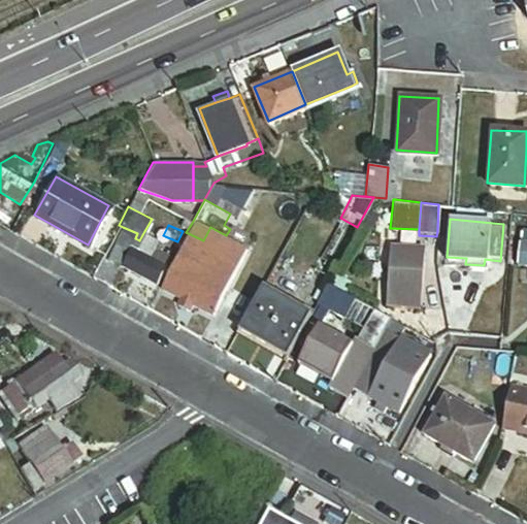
[(106,259),(101,256),(91,275),(109,285),(121,264),(155,283),(169,257),(139,240),(135,238),(137,233),(123,227),(106,259)]
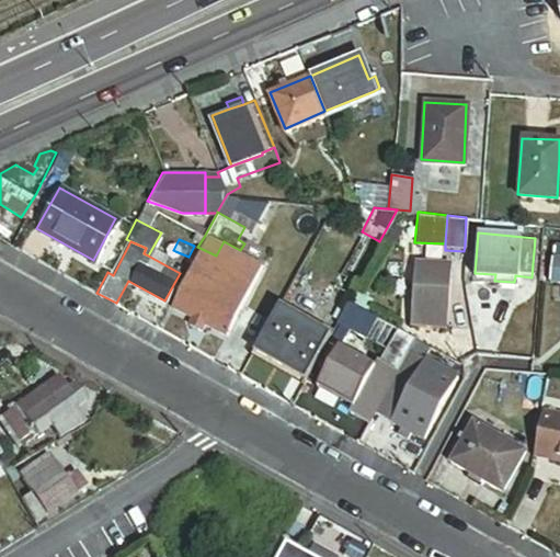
[(224,241),(216,256),(227,262),(233,247),(224,241)]
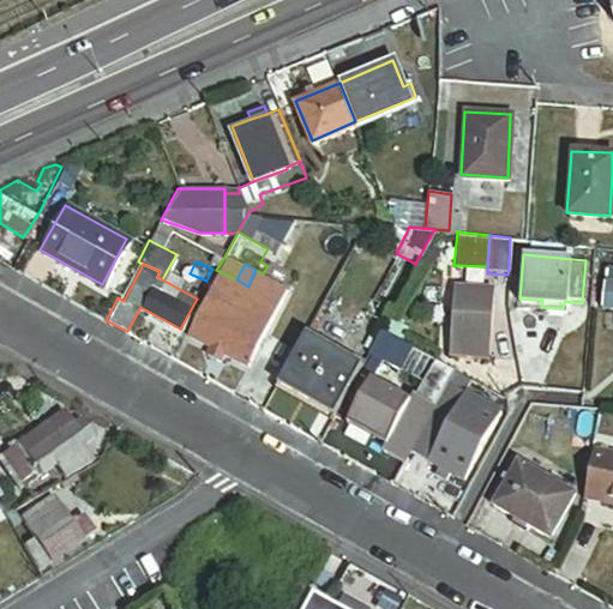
[(612,266),(606,266),(601,305),(612,305),(612,266)]
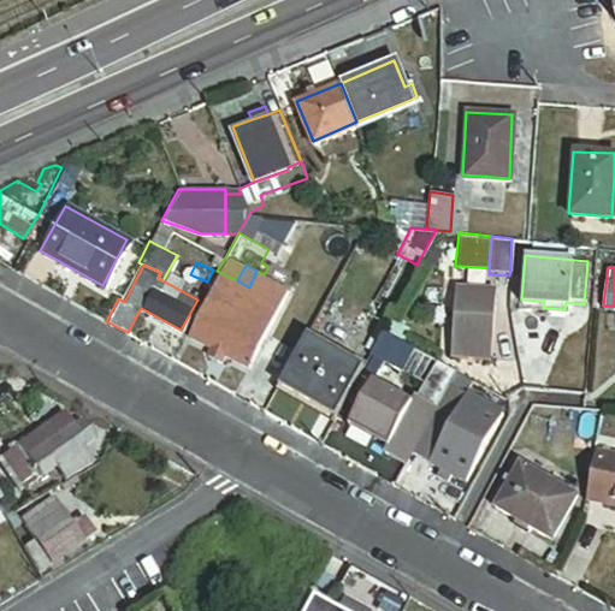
[(454,304),(453,325),(451,354),(490,356),(494,286),(455,285),(454,304)]
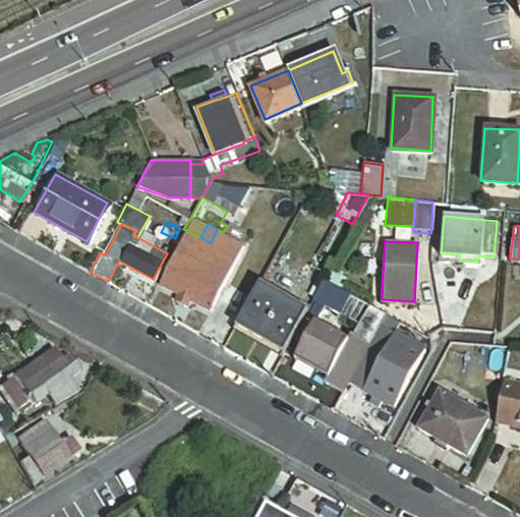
[(159,282),(182,295),(179,301),(188,306),(192,300),(211,310),(232,272),(213,263),(209,272),(200,268),(204,263),(176,248),(159,282)]
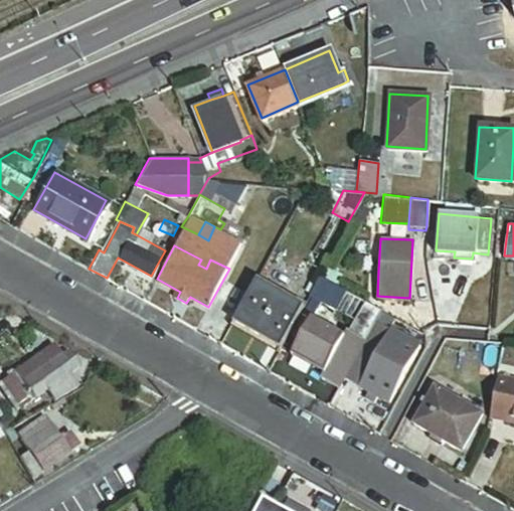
[(341,274),(327,266),(320,277),(335,285),(341,274)]
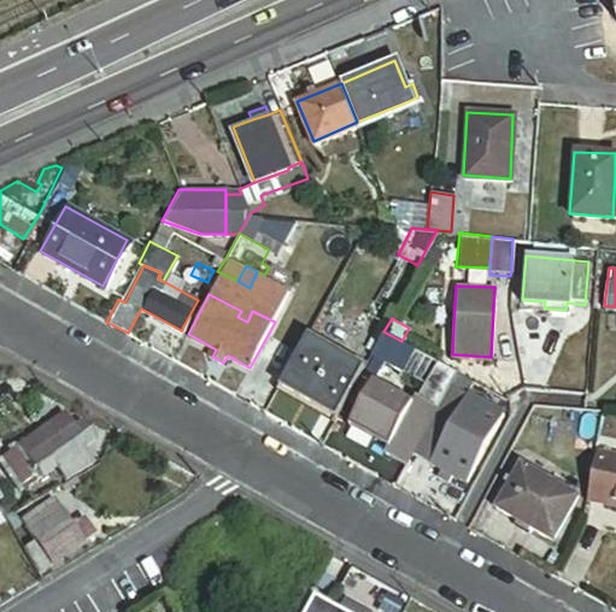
[(381,330),(369,352),(398,368),(400,365),(410,346),(402,341),(383,331),(381,330)]
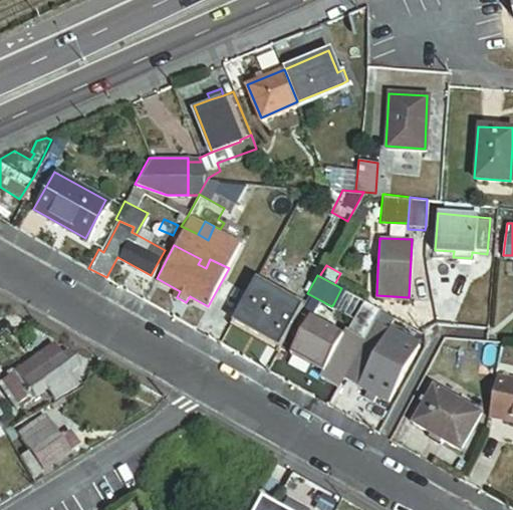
[(301,303),(254,278),(231,320),(278,346),(301,303)]
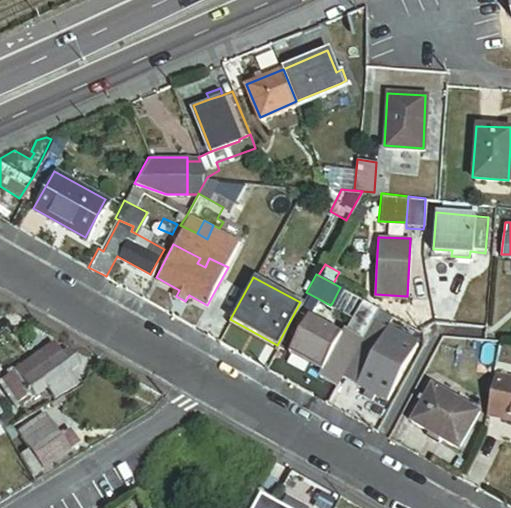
[(340,334),(308,316),(290,347),(322,365),(340,334)]
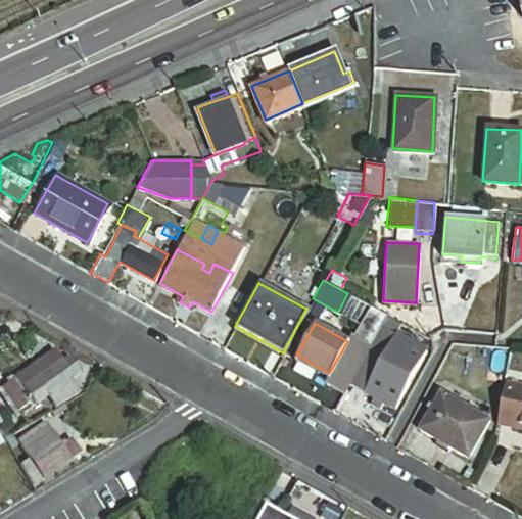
[(393,406),(424,349),(379,325),(369,344),(348,381),(393,406)]
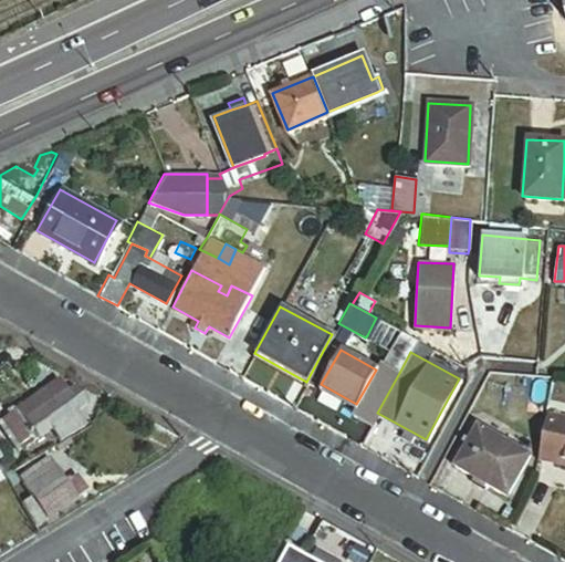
[(377,413),(399,373),(380,362),(376,370),(356,404),(354,409),(373,419),(377,413)]
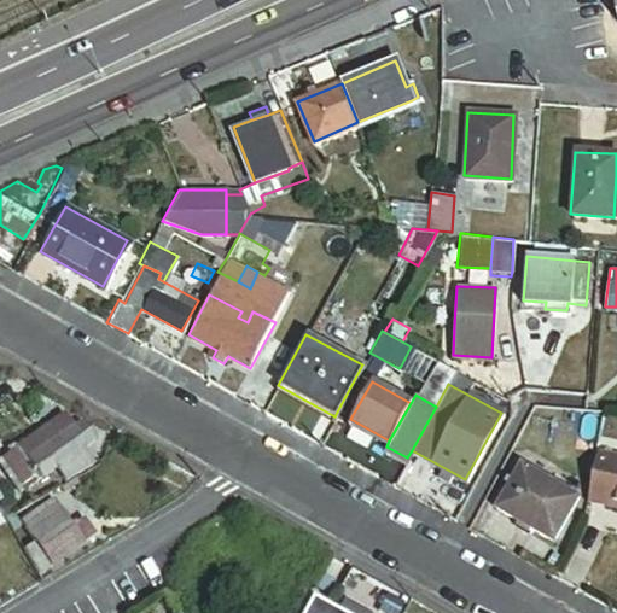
[(68,476),(93,459),(83,445),(97,437),(85,419),(75,425),(65,410),(3,453),(24,485),(59,463),(68,476)]
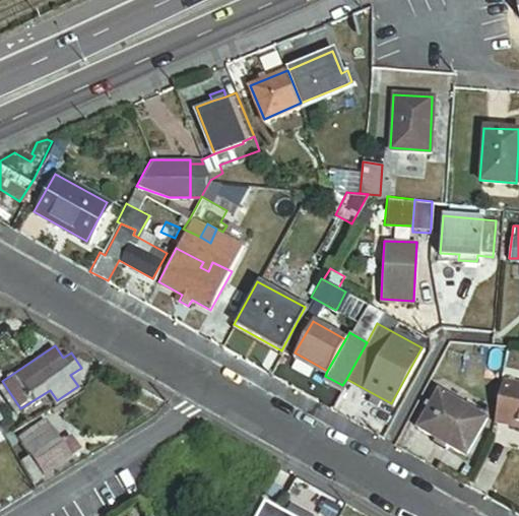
[(494,421),(518,425),(518,382),(501,379),(493,421),(494,421)]
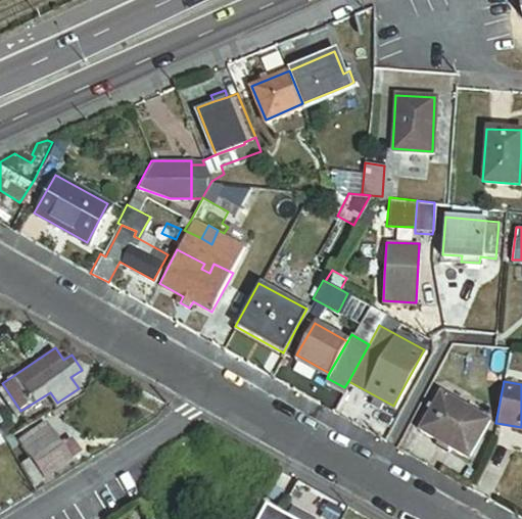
[(488,420),(439,392),(419,429),(467,457),(488,420)]
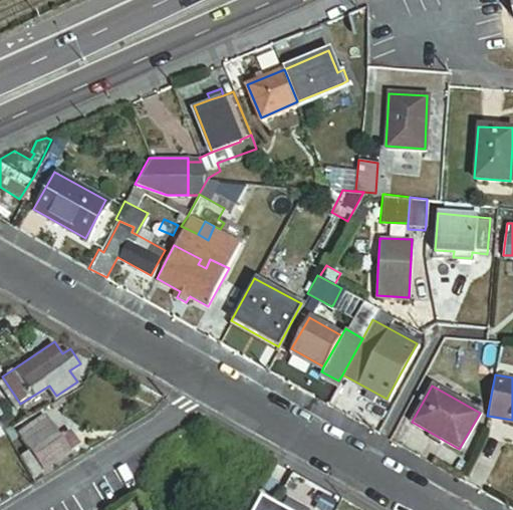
[(19,454),(33,475),(78,444),(68,429),(60,434),(45,412),(17,431),(19,434),(28,448),(19,454)]
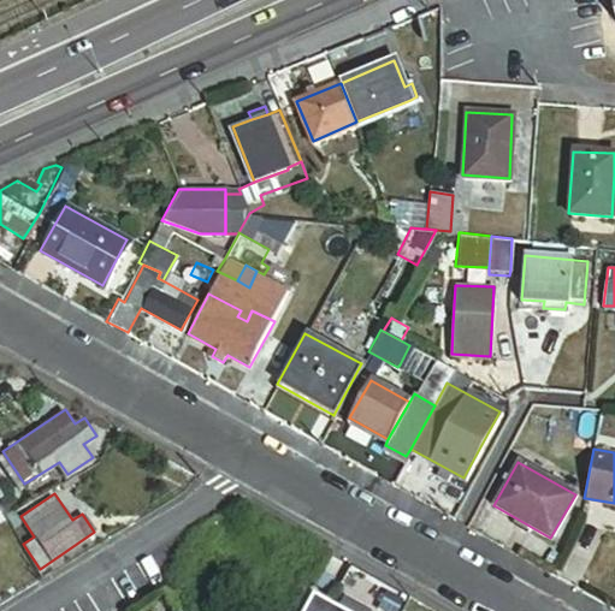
[(21,516),(15,508),(6,512),(13,526),(23,520),(21,516)]
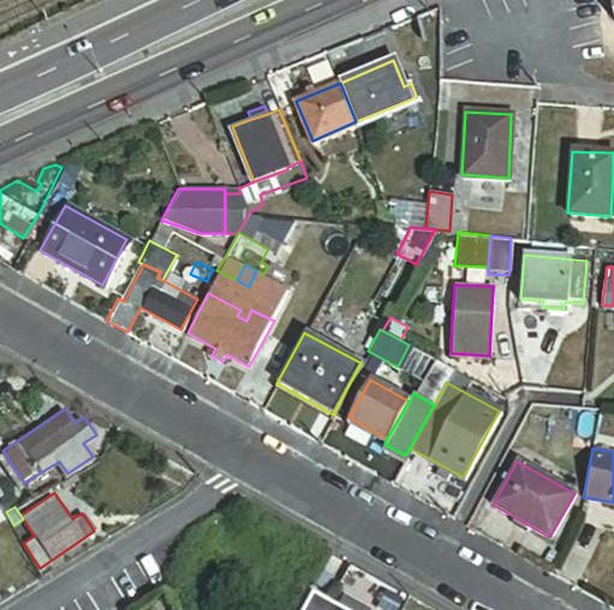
[(311,592),(300,609),(369,609),(344,597),(339,606),(311,592)]
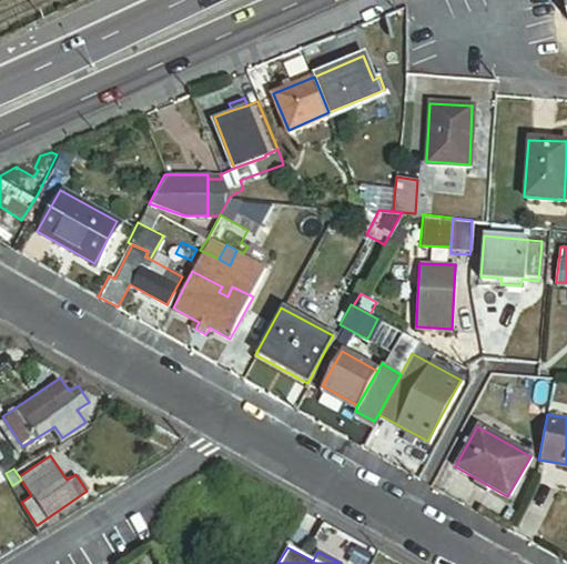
[(270,563),(276,553),(270,550),(261,563),(270,563)]
